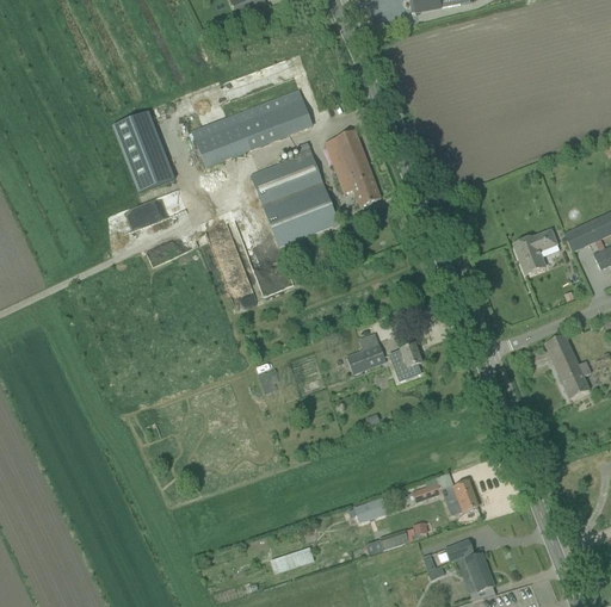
[(230,0),(238,16),(265,4),(263,0),(230,0)]
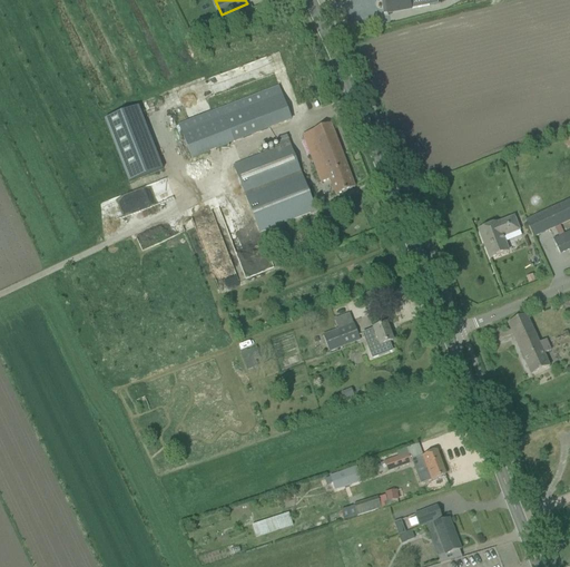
[(382,0),(383,7),(386,6),(387,11),(429,2),(429,0),(382,0)]
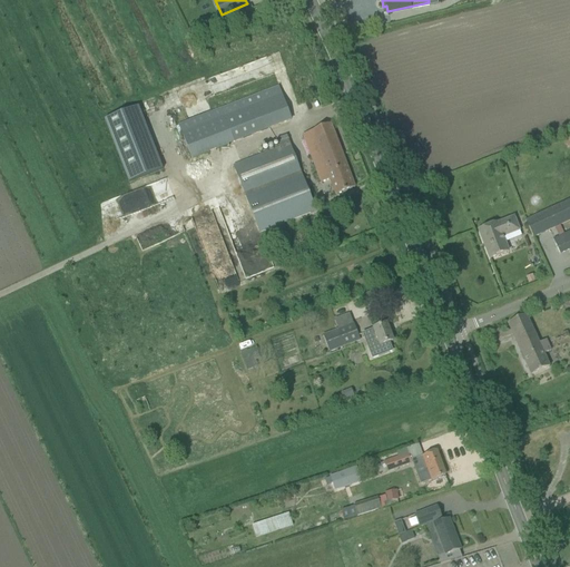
[(179,121),(192,155),(291,117),(278,84),(179,121)]
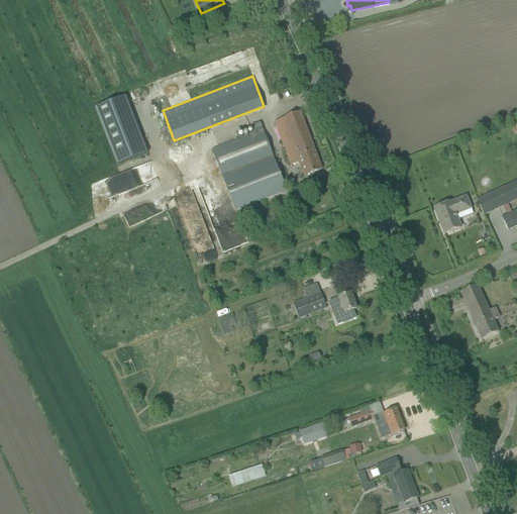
[(94,107),(116,164),(147,151),(125,95),(94,107)]
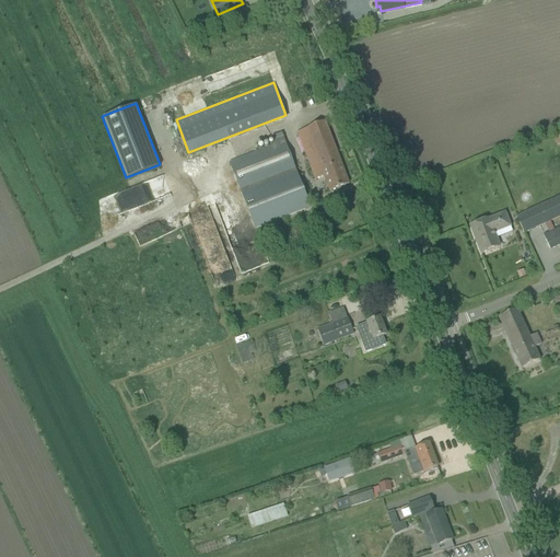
[(323,172),(329,189),(349,182),(325,120),(298,130),(315,175),(323,172)]
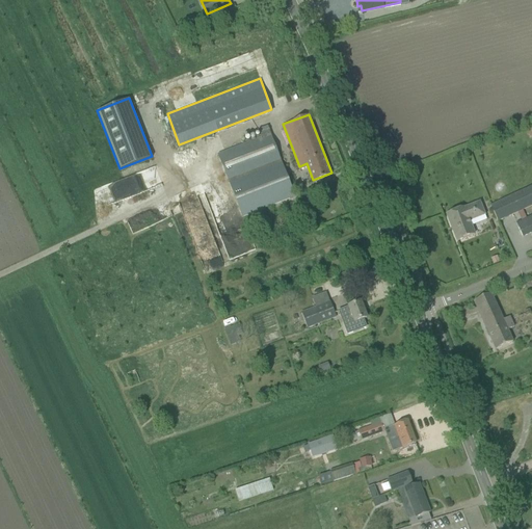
[(218,152),(243,215),(295,195),(268,125),(258,129),(261,135),(218,152)]
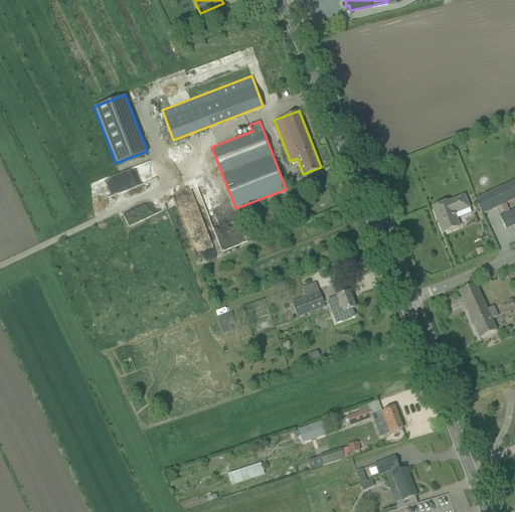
[(98,178),(104,195),(139,183),(132,166),(98,178)]
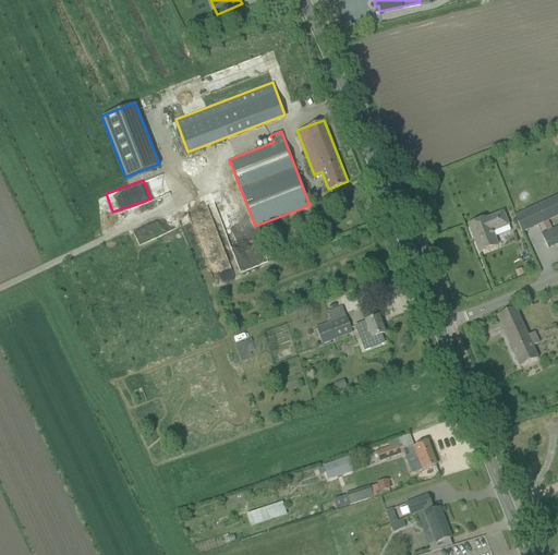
[(557,191),(513,213),(522,229),(557,212),(557,191)]
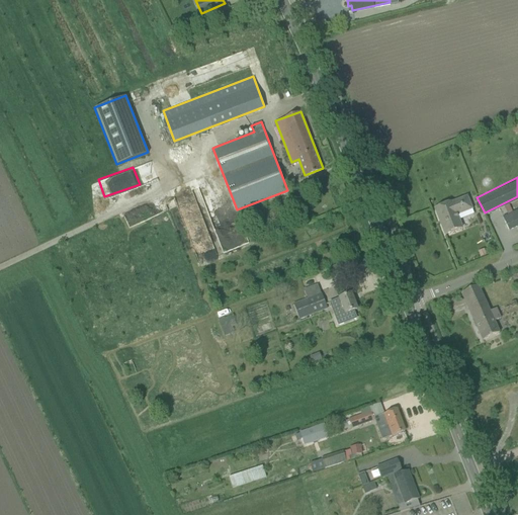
[(435,206),(445,233),(462,226),(455,209),(463,206),(464,209),(472,206),(467,194),(435,206)]
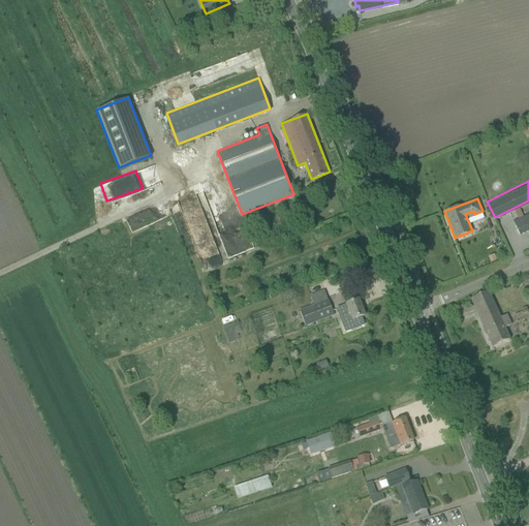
[(528,212),(514,219),(520,234),(528,228),(528,212)]
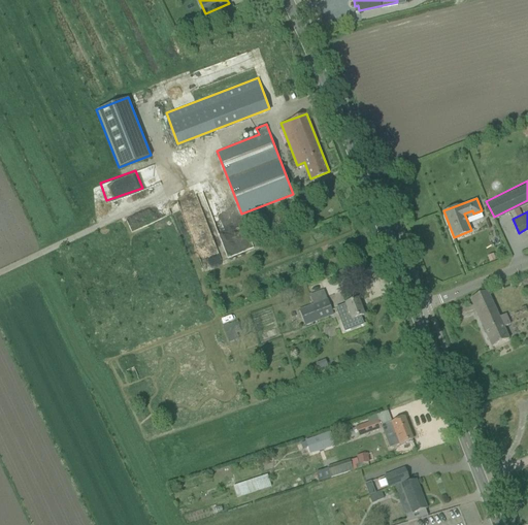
[(470,297),(492,345),(509,337),(504,325),(512,322),(506,312),(499,316),(488,289),(470,297)]
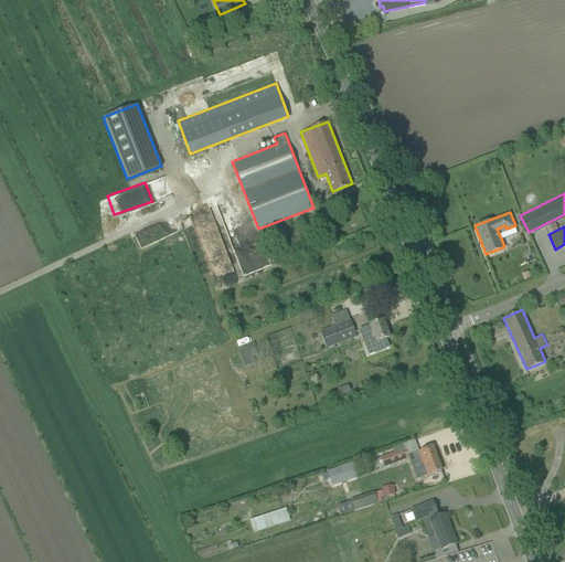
[(320,329),(327,346),(356,333),(351,317),(320,329)]
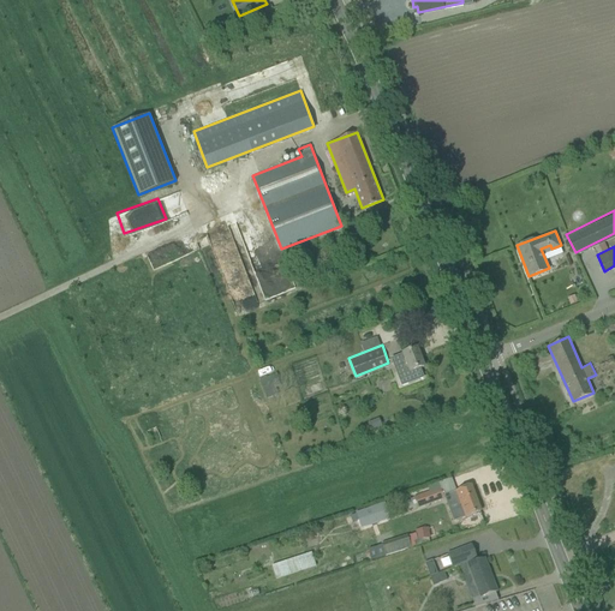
[(401,354),(392,358),(395,366),(402,384),(423,376),(419,366),(421,366),(424,364),(417,346),(406,351),(402,352),(401,353),(401,354)]
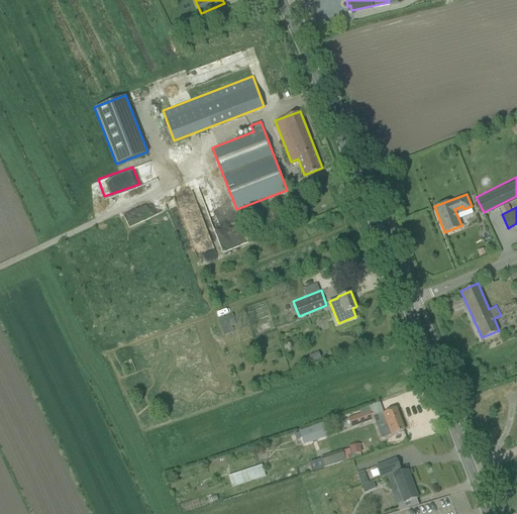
[(219,318),(225,333),(233,330),(231,325),(236,323),(232,313),(219,318)]
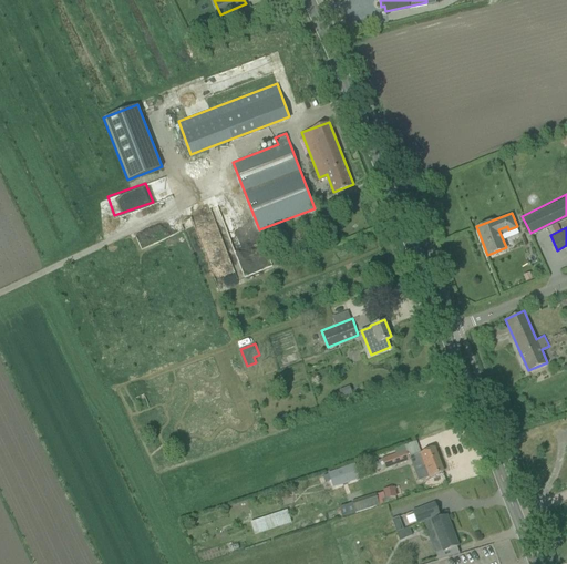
[(415,470),(419,480),(443,470),(434,447),(419,452),(424,467),(415,470)]
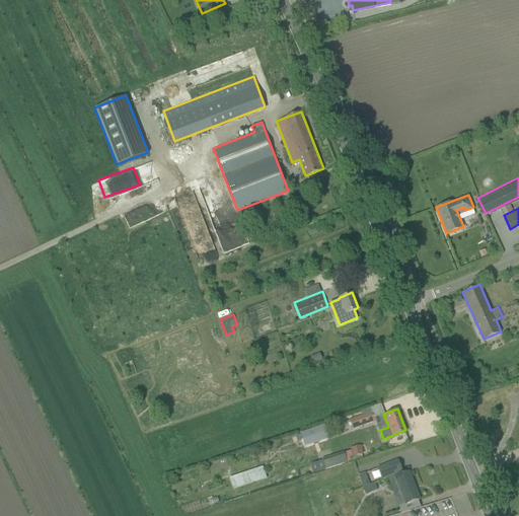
[(350,419),(353,426),(359,424),(359,425),(374,419),(371,411),(350,419)]
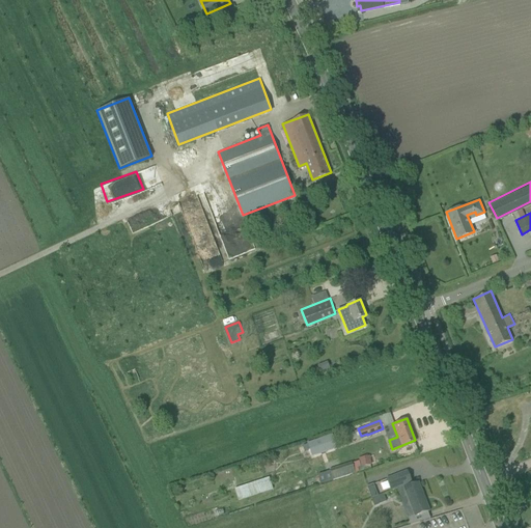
[(333,433),(307,442),(311,454),(337,445),(333,433)]
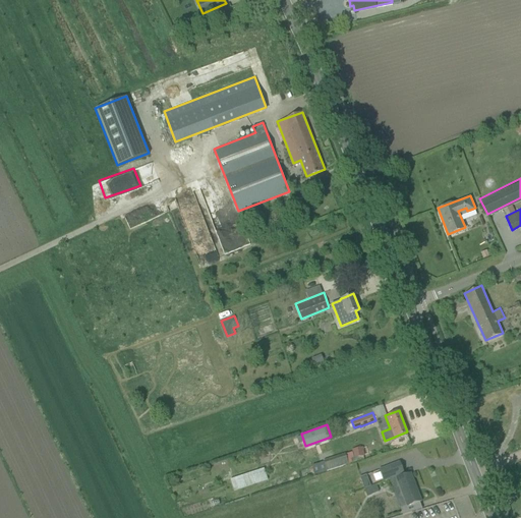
[(354,455),(352,456),(353,461),(359,459),(357,454),(364,453),(363,445),(352,448),(354,455)]
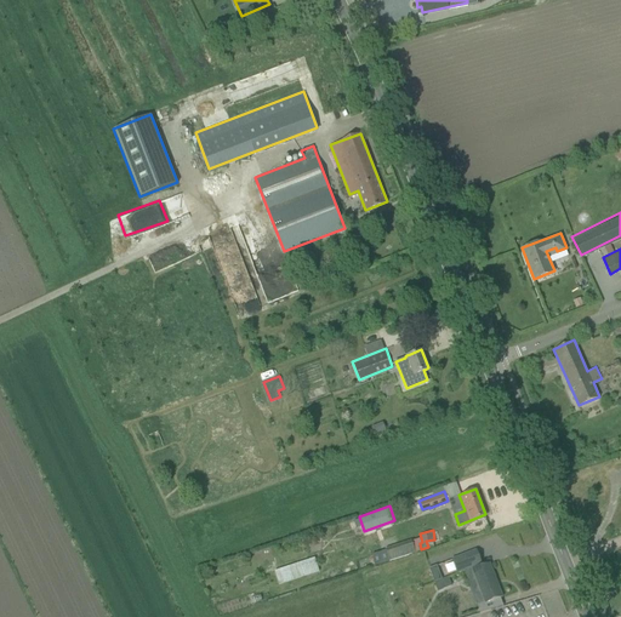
[(372,553),(375,564),(415,549),(411,538),(386,547),(386,548),(372,553)]
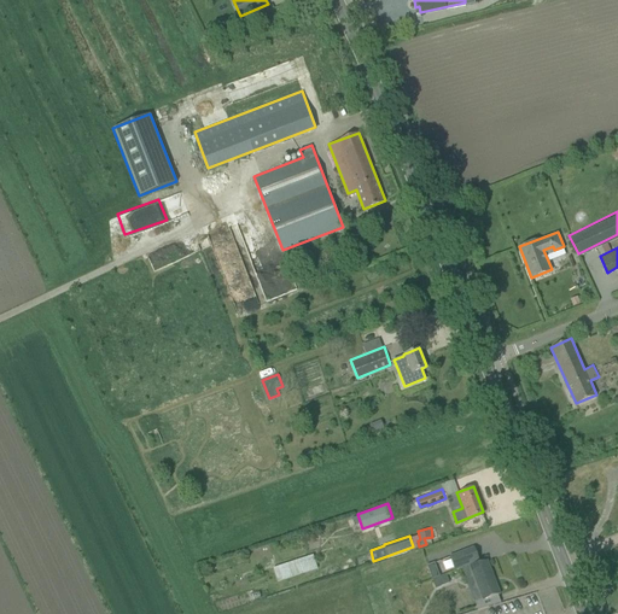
[(487,559),(481,561),(474,545),(449,554),(454,567),(465,565),(466,567),(470,566),(473,576),(468,578),(472,588),(477,585),(482,598),(500,592),(487,559)]
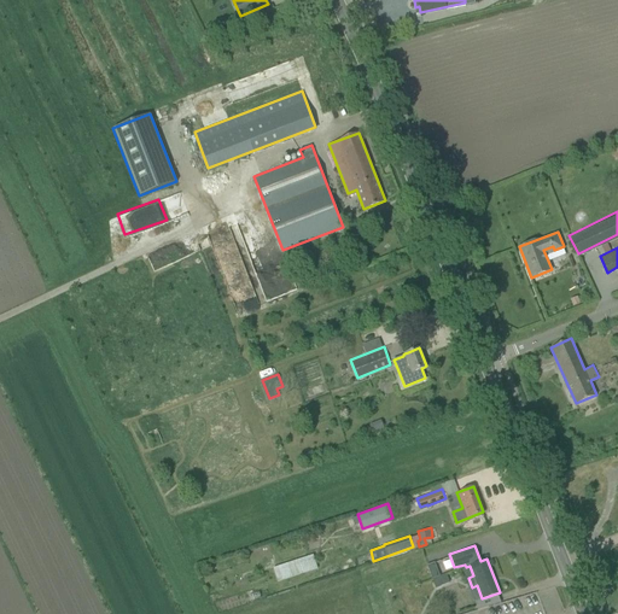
[(279,562),(284,576),(318,566),(313,553),(279,562)]
